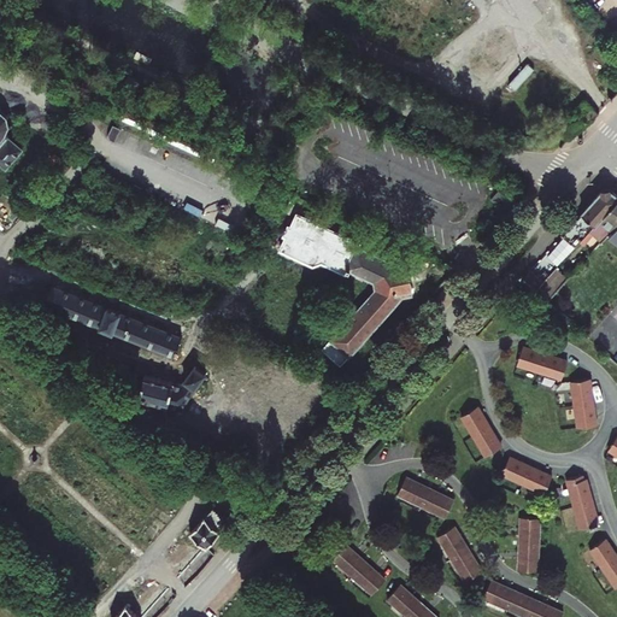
[(516,88),(533,66),(526,62),(510,83),(516,88)]
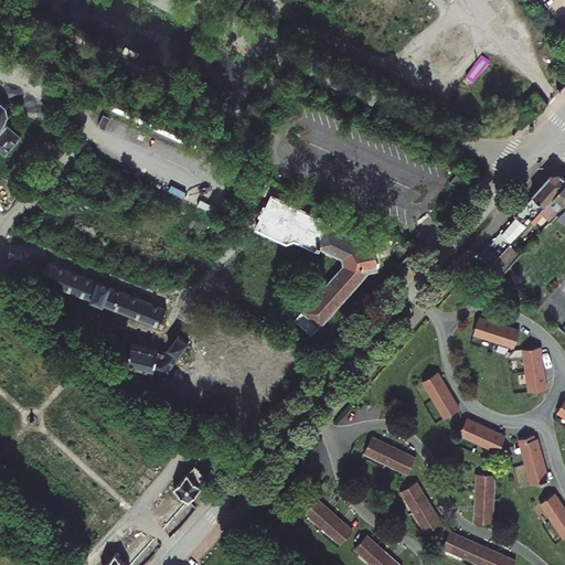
[(119,72),(115,78),(125,83),(128,76),(119,72)]
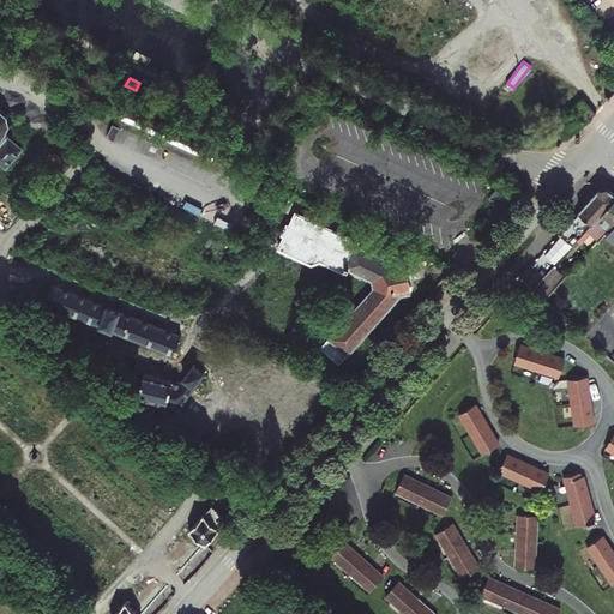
[(572,114),(584,125),(590,120),(596,114),(583,102),(572,114)]
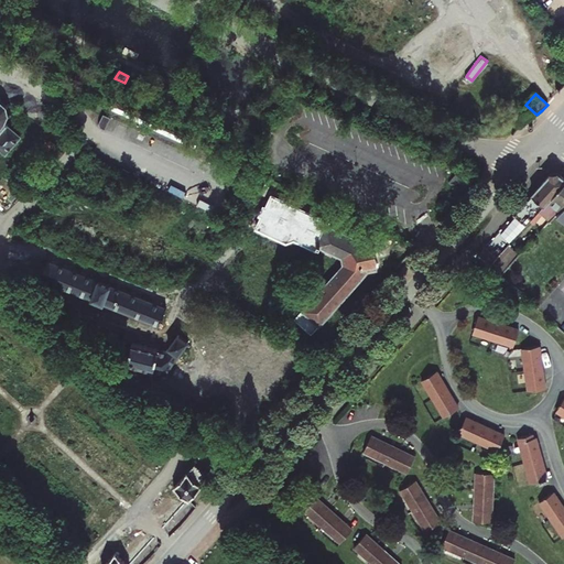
[(0,148),(7,154),(22,137),(6,122),(9,116),(12,116),(12,114),(10,114),(8,106),(11,105),(10,102),(7,105),(1,100),(2,97),(1,96),(0,98),(0,148)]
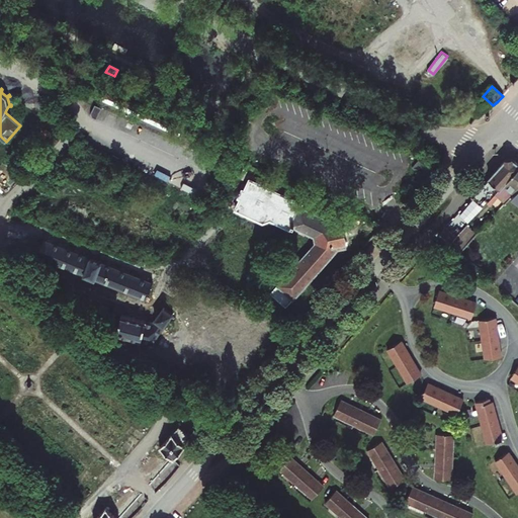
[(475,108),(479,115),(489,107),(485,101),(475,108)]
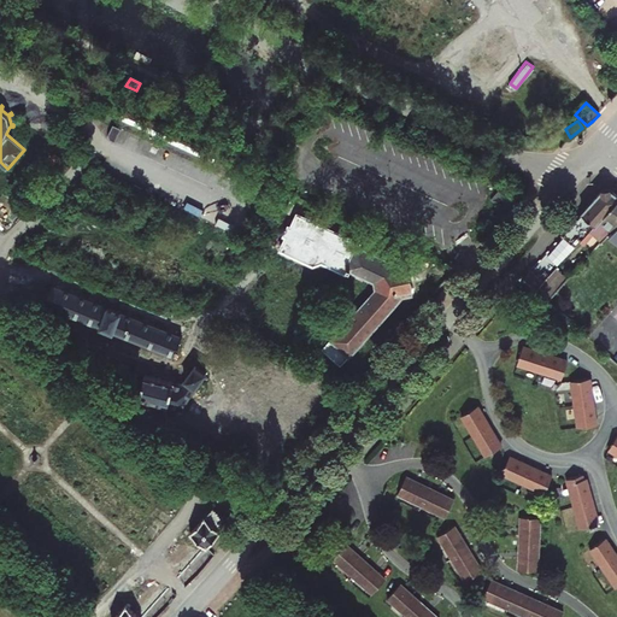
[(587,235),(616,201),(616,195),(611,191),(601,192),(562,236),(570,245),(582,231),(587,235)]
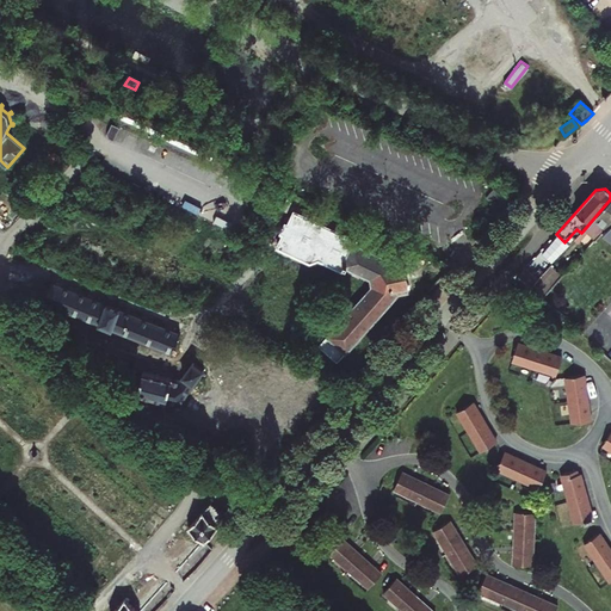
[(599,236),(610,222),(610,199),(581,233),(576,238),(580,241),(588,233),(591,235),(594,232),(599,236)]
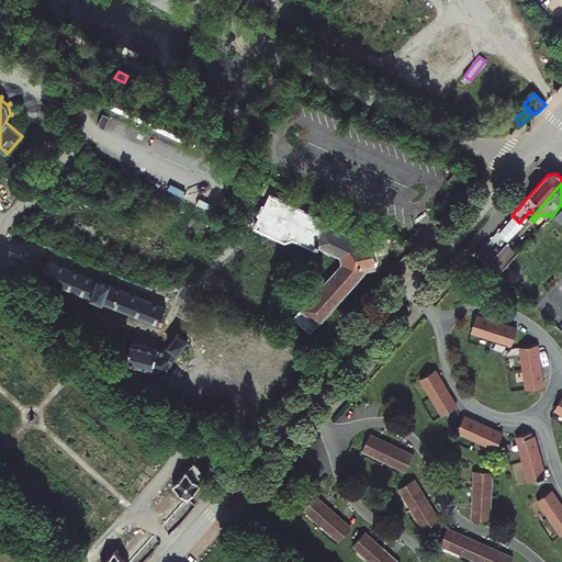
[(316,251),(318,246),(340,257),(343,265),(294,318),(311,333),(319,323),(328,330),(349,308),(340,300),(367,270),(375,268),(370,239),(361,242),(328,225),(329,222),(271,193),(265,206),(262,205),(258,215),(260,216),(255,228),(285,244),(293,240),(316,251)]
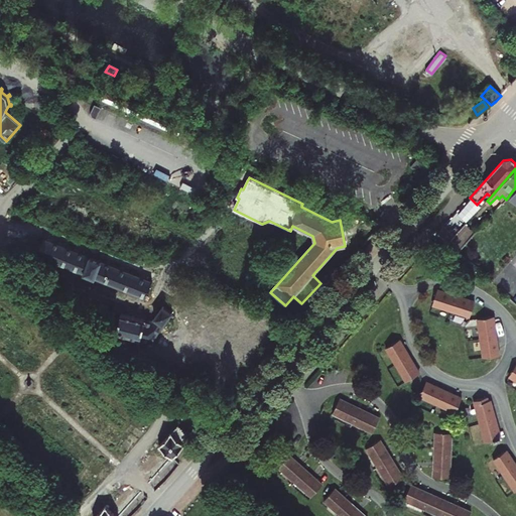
[(461,249),(475,234),(466,225),(456,236),(452,241),(461,249)]
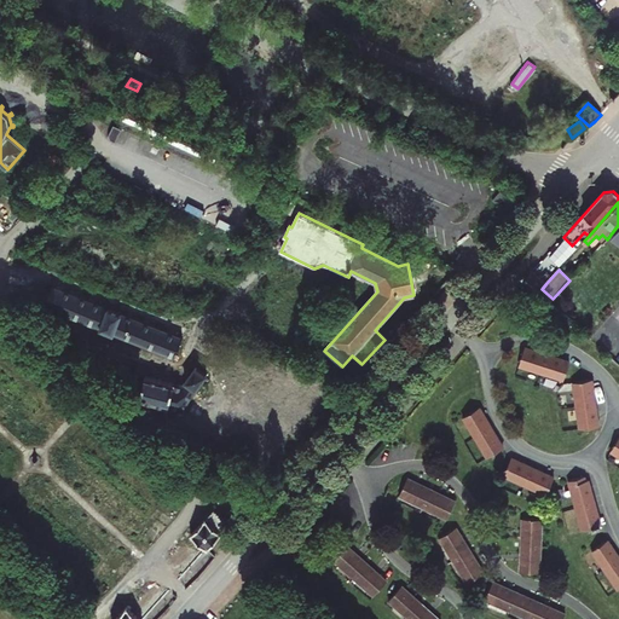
[(524,282),(537,294),(542,289),(547,283),(533,272),(524,282)]
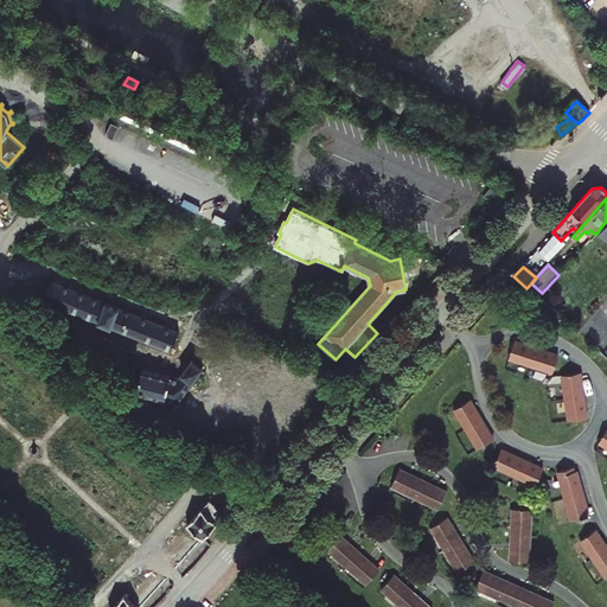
[(172,350),(179,332),(52,281),(44,300),(172,350)]
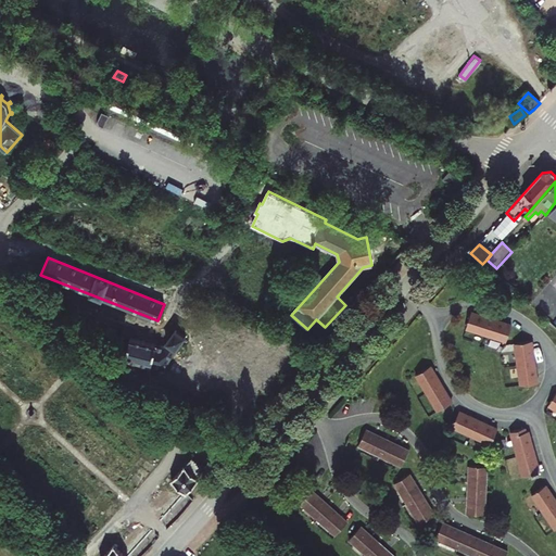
[(466,328),(487,335),(506,341),(512,325),(471,312),(466,328)]
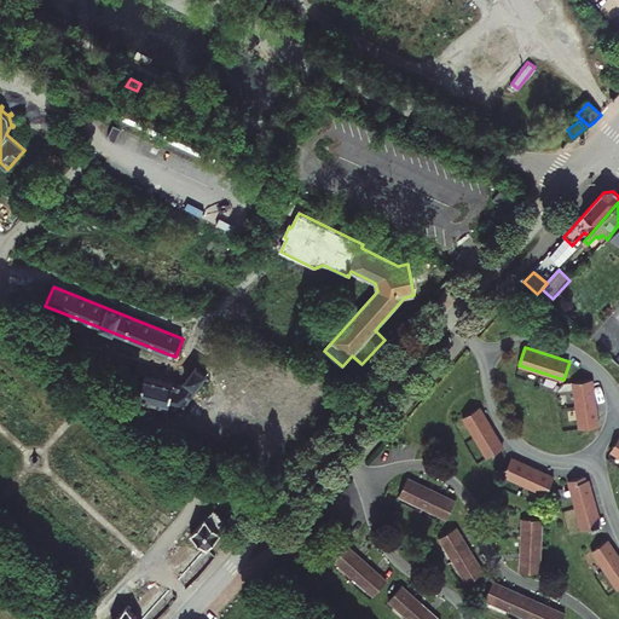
[(191,363),(175,385),(145,376),(139,399),(184,410),(187,400),(207,374),(191,363)]
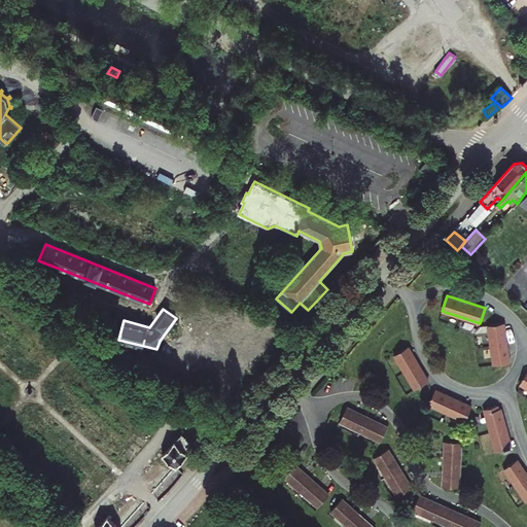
[(510,362),(506,343),(504,323),(488,325),(491,345),(493,364),(510,362)]
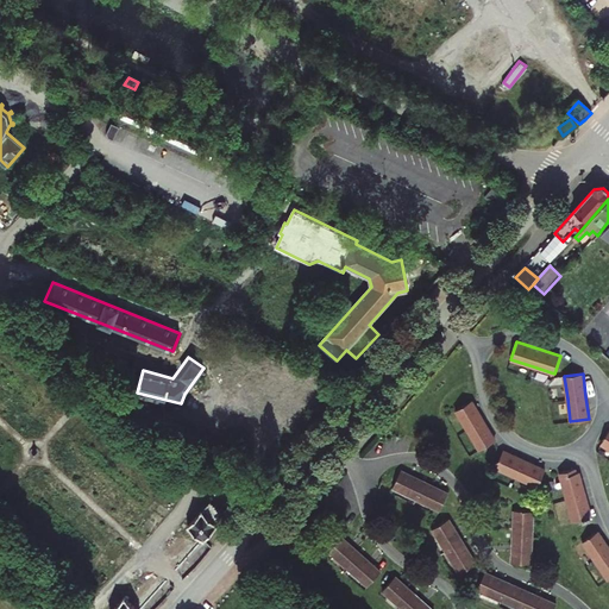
[(495,440),(483,420),(471,401),(456,410),(479,450),(495,440)]
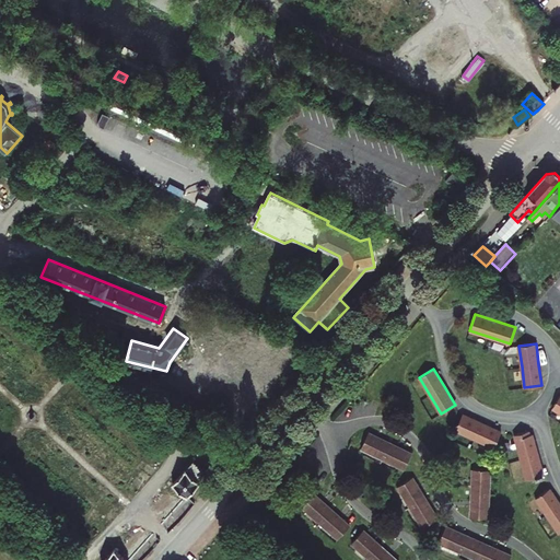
[(501,432),(482,423),(463,415),(456,430),(494,447),(501,432)]
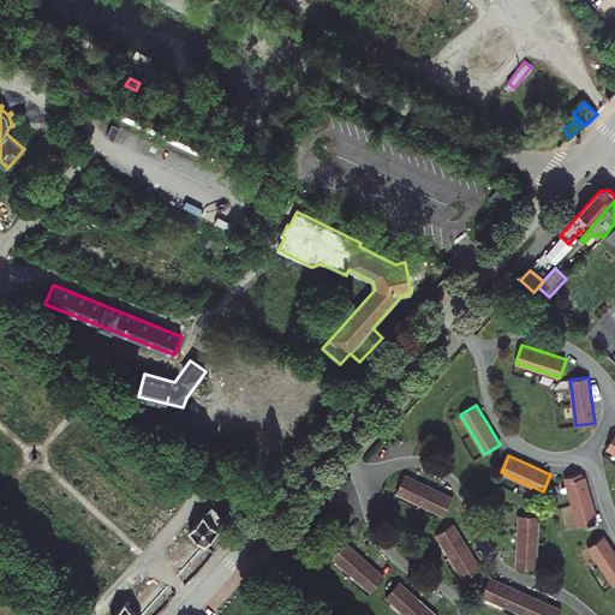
[(445,515),(452,499),(429,487),(405,475),(396,491),(421,503),(445,515)]
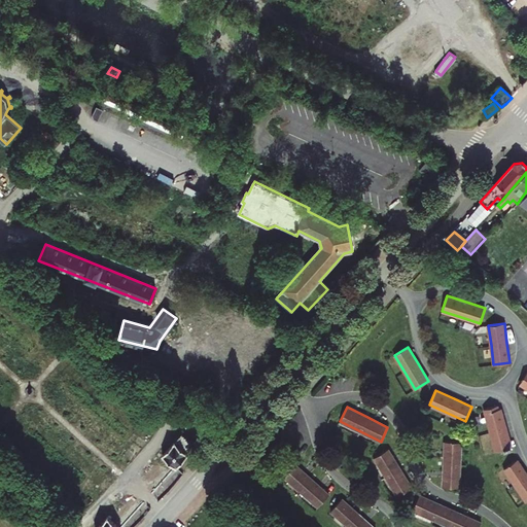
[(498,410),(485,413),(491,432),(496,452),(512,447),(500,409),(498,410)]
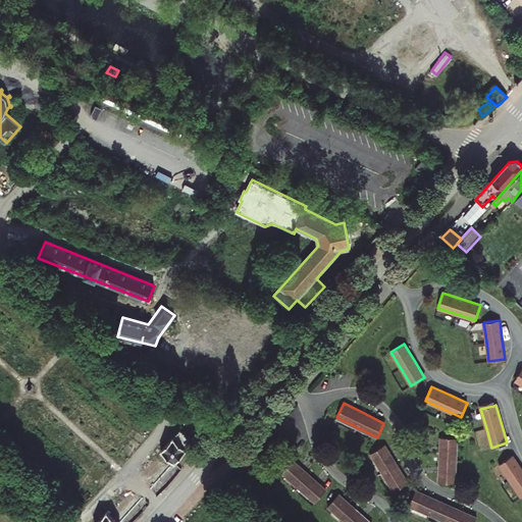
[(198,437),(204,430),(196,423),(189,430),(198,437)]
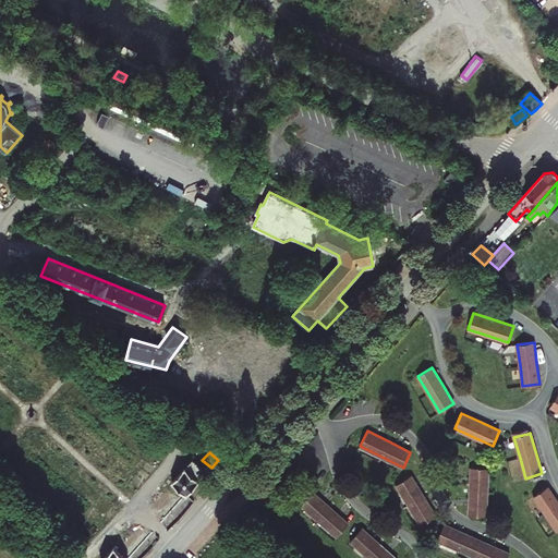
[(186,496),(208,472),(194,459),(172,483),(186,496)]
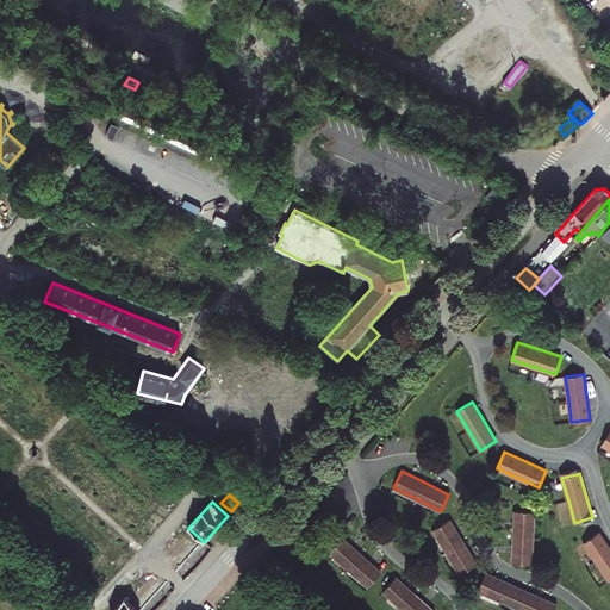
[(515,511),(514,539),(512,564),(531,565),(534,512),(515,511)]
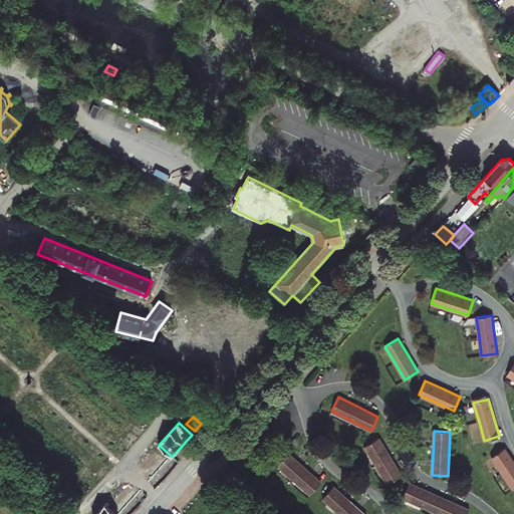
[(364,447),(376,465),(388,484),(402,476),(378,438),(364,447)]
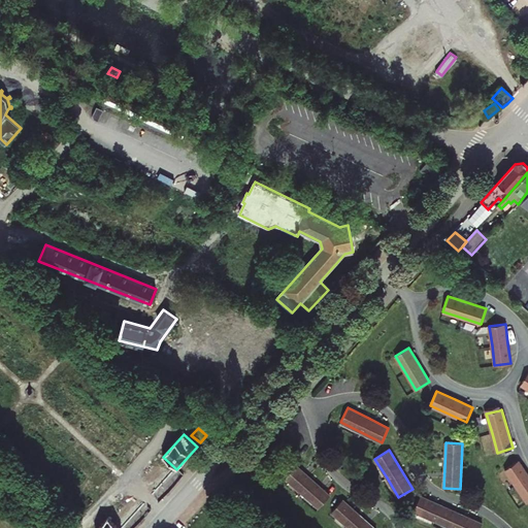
[(505,469),(516,486),(527,503),(527,502),(527,474),(519,461),(505,469)]
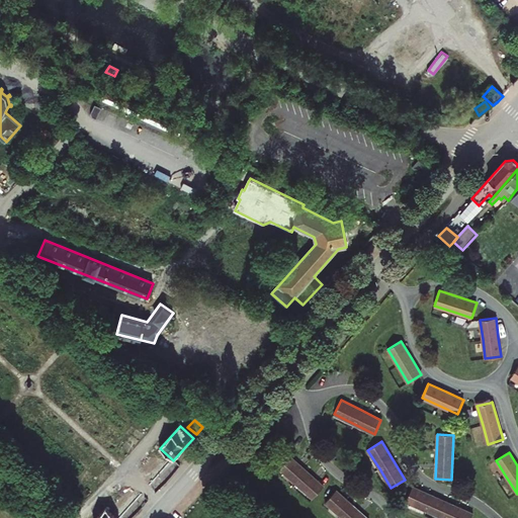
[(313,498),(324,487),(307,471),(289,456),(279,468),(313,498)]
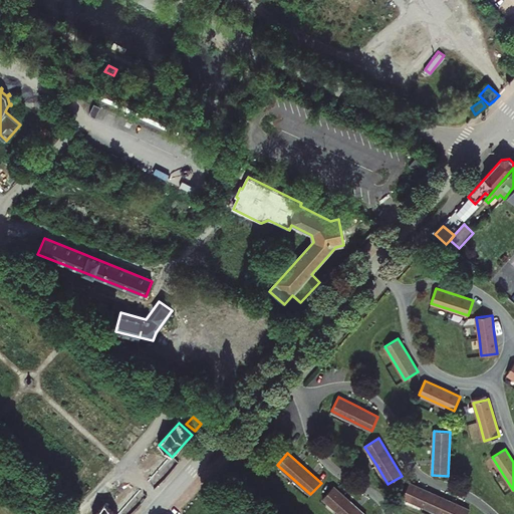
[(467,513),(470,510),(450,502),(429,492),(409,483),(403,497),(439,513),(467,513)]
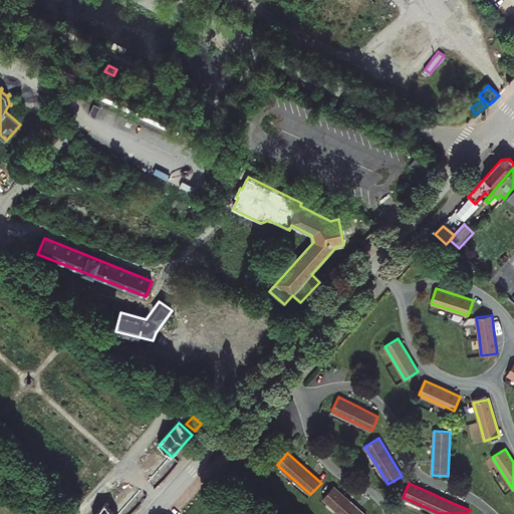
[(340,513),(364,513),(349,501),(333,487),(323,499),(340,513)]
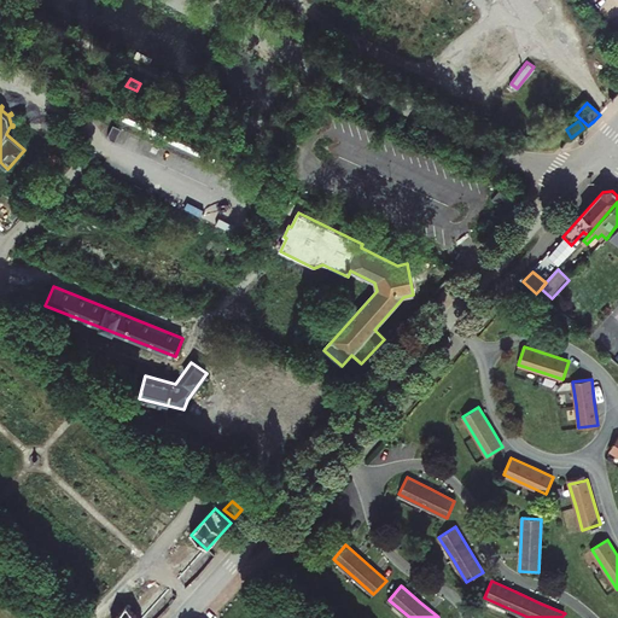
[(140,617),(128,606),(117,617),(140,617)]
